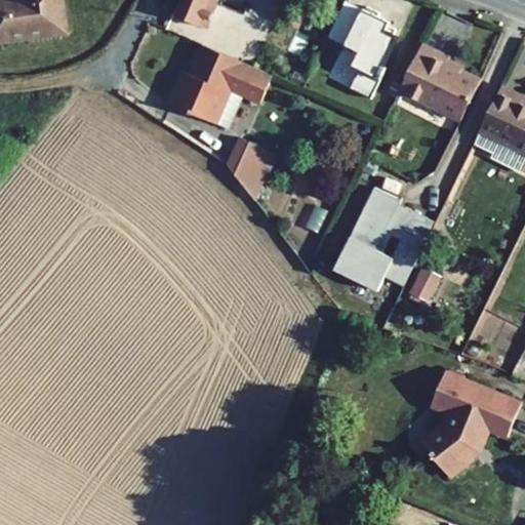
[(0,0),(0,17),(3,35),(78,25),(74,0),(0,0)]
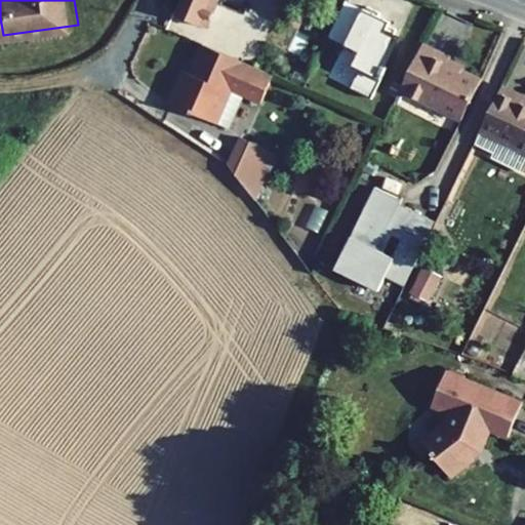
[(203,27),(213,0),(183,0),(176,15),(203,27)]
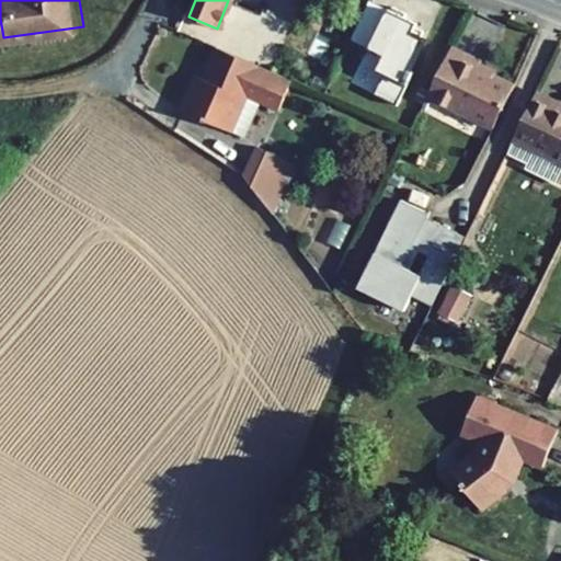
[(387,9),(369,0),(351,39),(354,41),(361,27),(374,34),(387,9)]
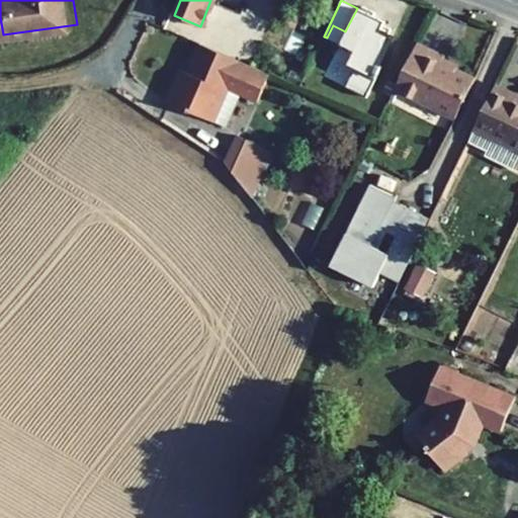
[(333,25),(327,37),(354,52),(347,65),(354,68),(345,87),(366,96),(381,66),(377,65),(392,35),(387,33),(390,28),(370,19),(373,12),(361,6),(359,9),(357,8),(345,31),(333,25)]
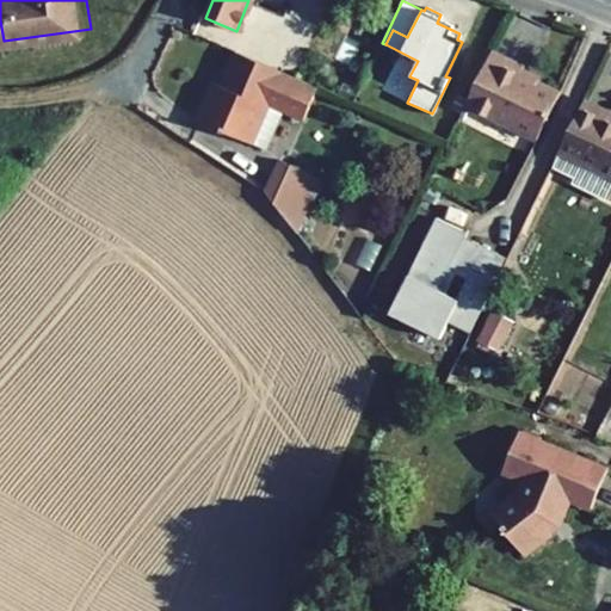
[(214,82),(197,119),(245,141),(261,105),(267,107),(269,105),(303,119),(318,88),(234,51),(227,69),(229,71),(223,86),(214,82)]
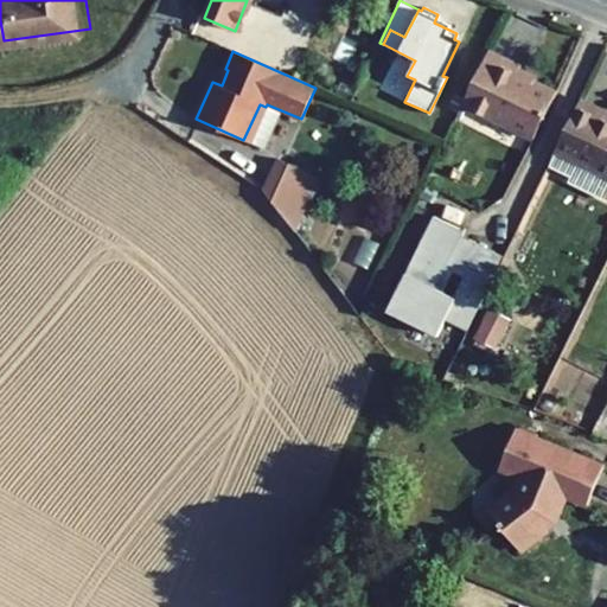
[(489,51),(462,104),(532,139),(547,112),(556,93),(532,81),(517,74),(519,69),(521,66),(489,51)]
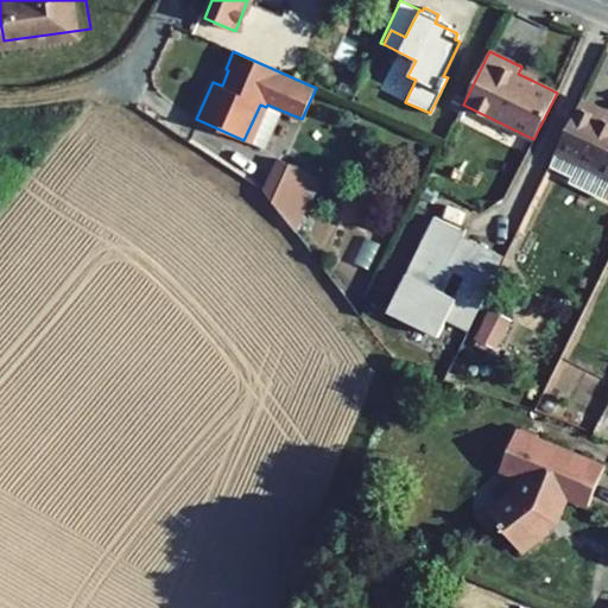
[(556,151),(578,162),(571,177),(569,183),(607,202),(607,121),(597,116),(601,111),(581,101),(556,151)]
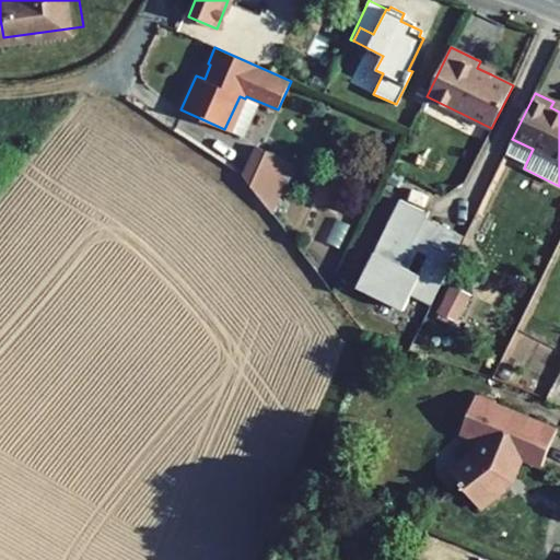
[(224,129),(231,131),(245,98),(240,96),(224,129)]
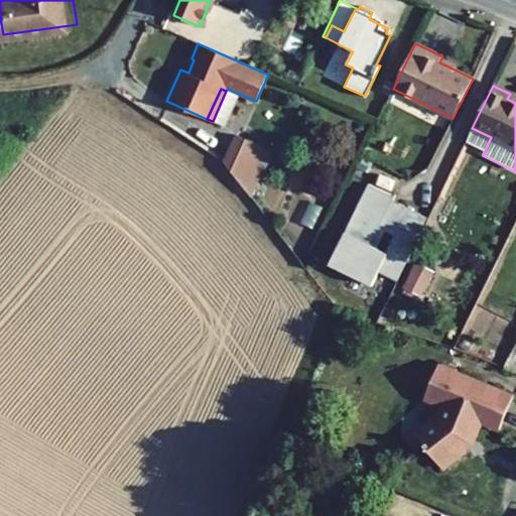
[(466,141),(485,150),(491,137),(472,128),(466,141)]
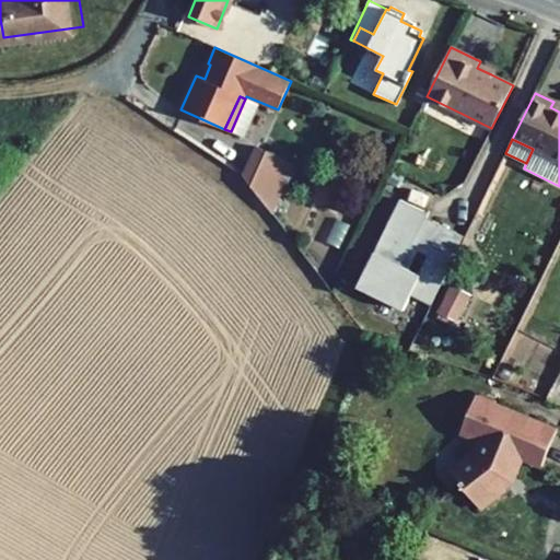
[(242,175),(269,197),(286,160),(256,147),(242,175)]
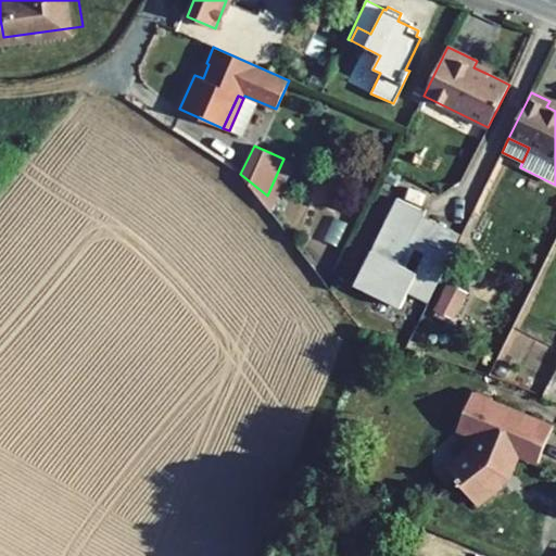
[(267,196),(275,200),(290,162),(283,159),(267,196)]
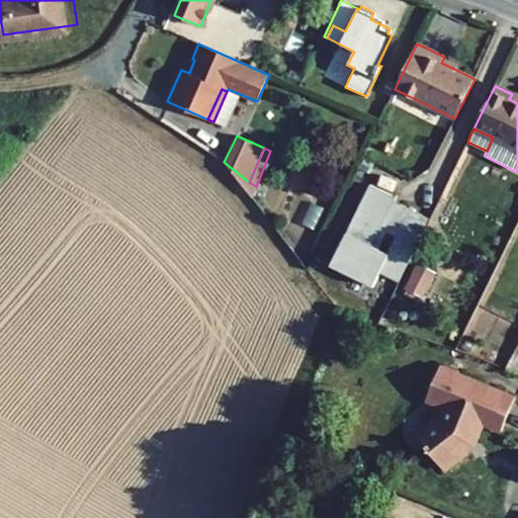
[(397,199),(370,186),(330,269),(373,290),(380,275),(398,283),(429,221),(395,203),(397,199)]
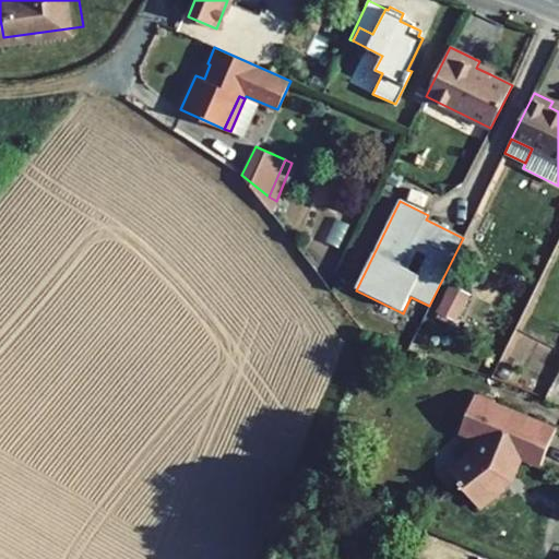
[(451,285),(438,311),(455,319),(467,294),(451,285)]
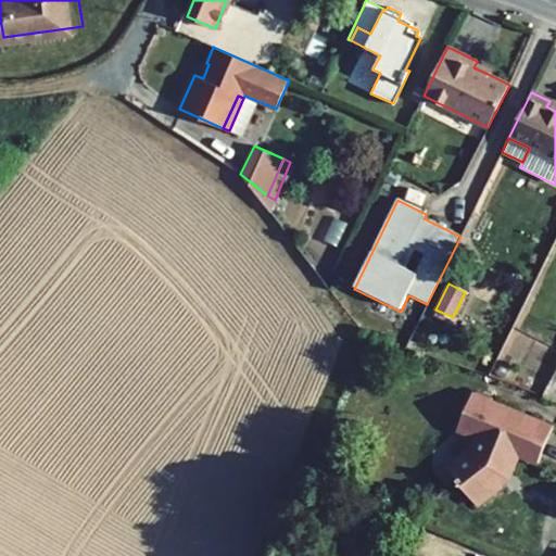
[(555,368),(543,396),(555,401),(555,368)]
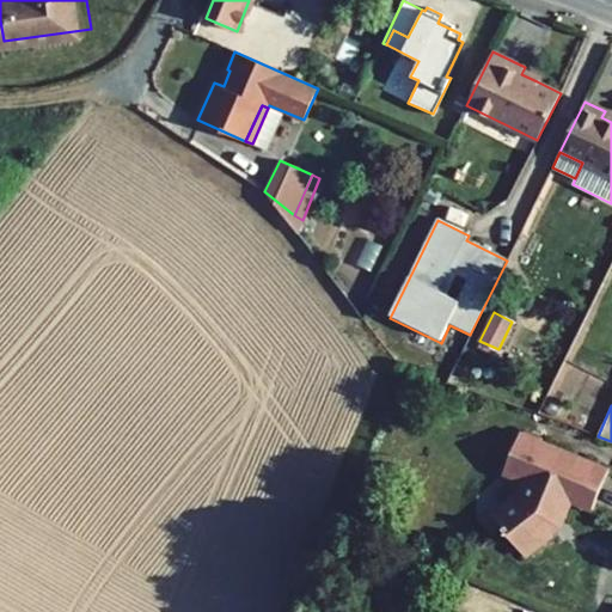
[(496,520),(525,557),(552,537),(550,533),(557,527),(571,500),(592,508),(609,467),(539,439),(524,432),(520,430),(502,475),(522,483),(518,495),(497,510),(496,520)]
